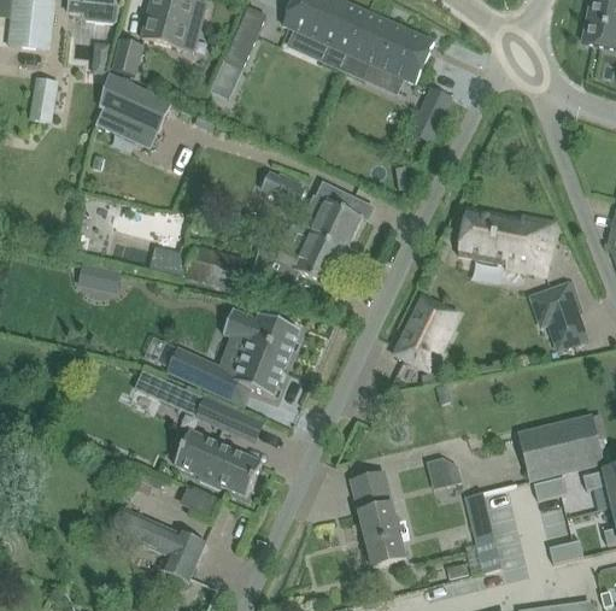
[(12,0),(7,42),(48,47),(53,0),(12,0)]
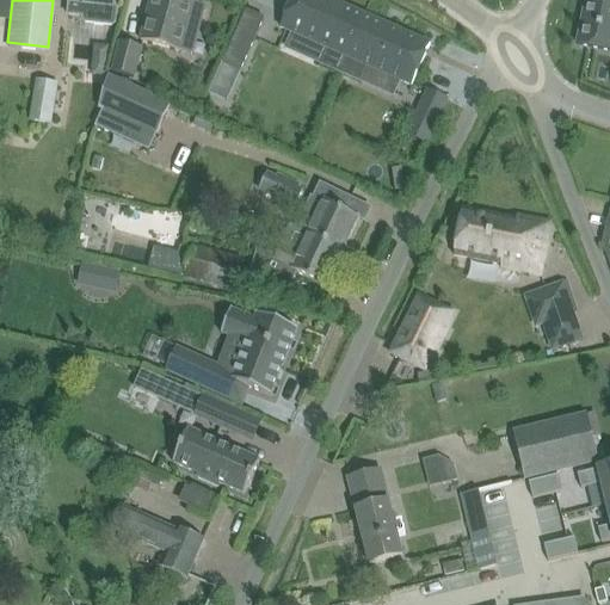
[(68,0),(67,10),(74,10),(82,11),(82,16),(85,18),(110,22),(115,19),(116,6),(114,1),(114,0),(68,0)]
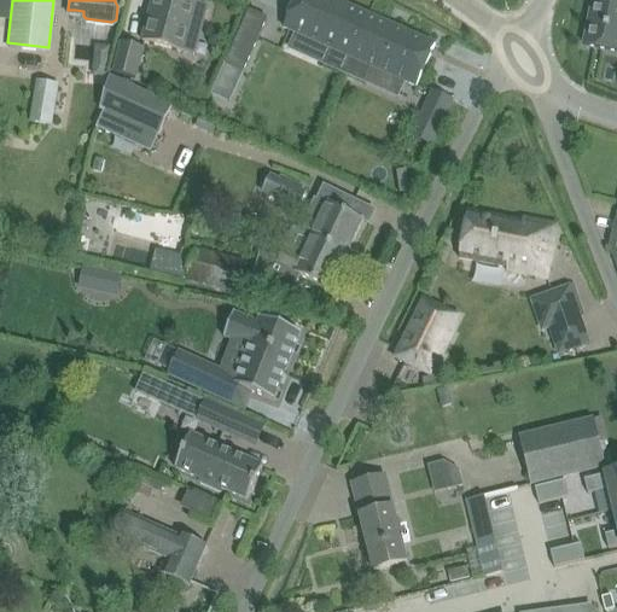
[(151,0),(141,36),(184,47),(190,24),(199,27),(207,1),(202,0),(151,0)]
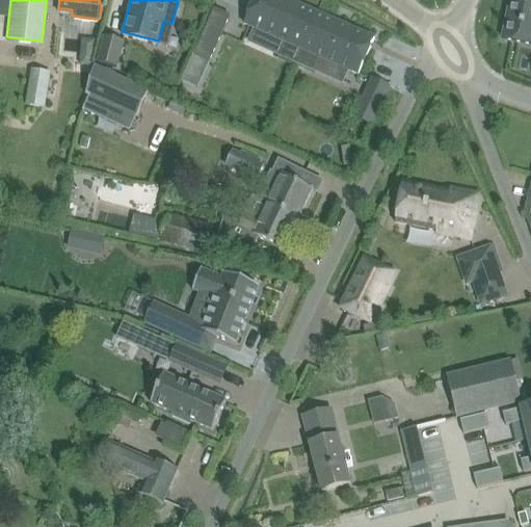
[(253,0),(243,20),(253,24),(284,38),(279,51),(277,51),(276,52),(294,59),(316,9),(294,0),(253,0)]
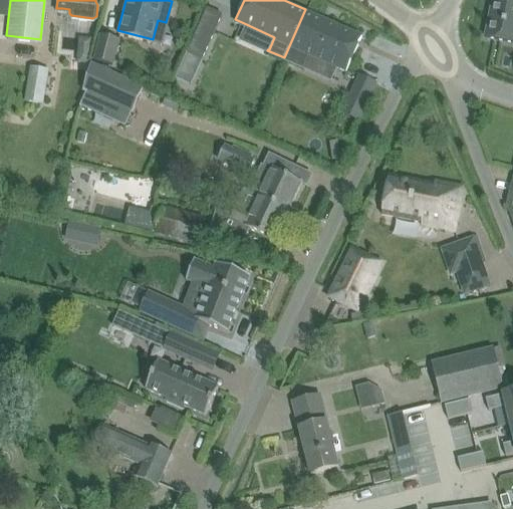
[(491,0),(485,33),(512,39),(512,37),(512,36),(512,0),(491,0)]
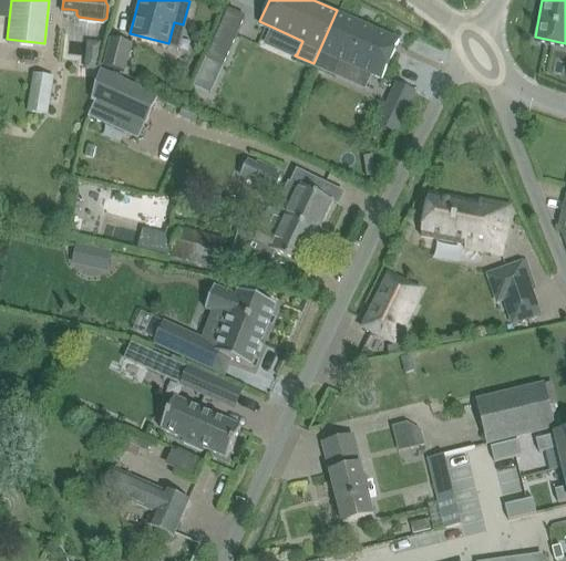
[(227,6),(213,38),(229,45),(244,12),(227,6)]
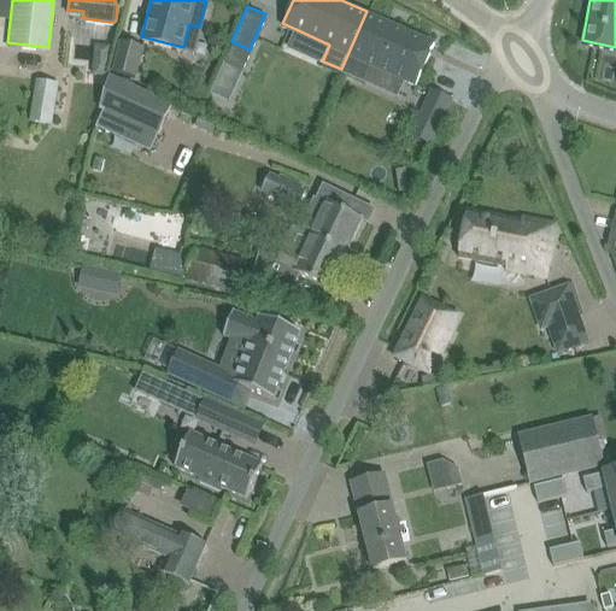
[(367,11),(341,69),(362,78),(362,76),(368,60),(404,76),(415,81),(433,40),(367,11)]
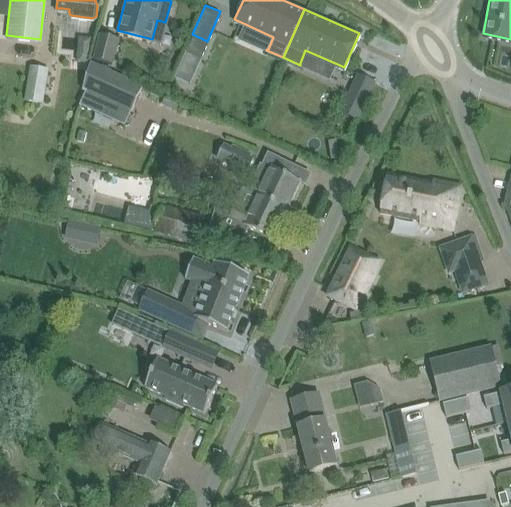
[(97,31),(90,58),(109,63),(116,36),(97,31)]
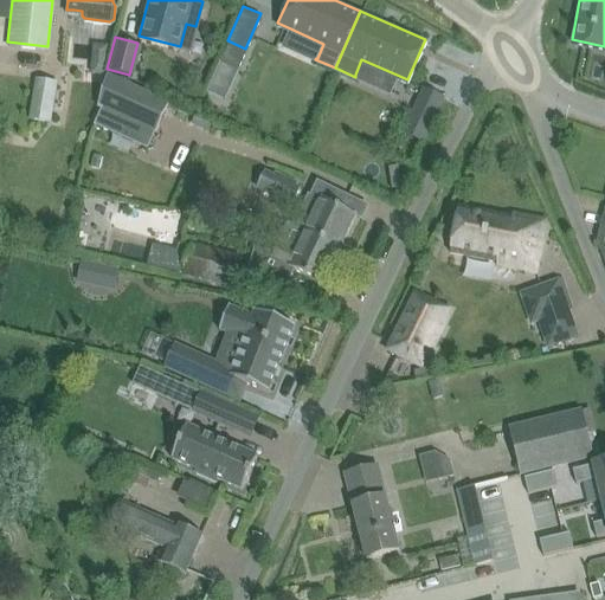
[(103,71),(103,60),(90,59),(90,70),(103,71)]
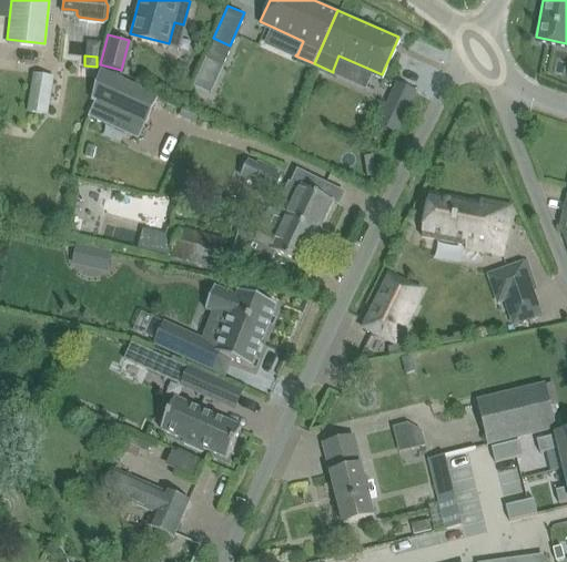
[(139,133),(145,121),(158,93),(100,68),(91,95),(94,98),(88,110),(139,133)]
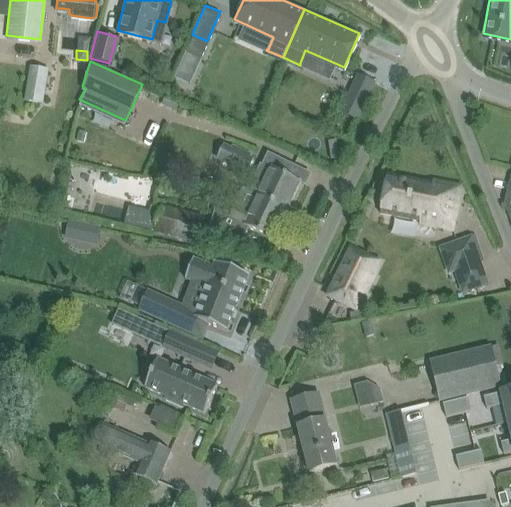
[(47,67),(28,64),(23,98),(42,101),(47,67)]
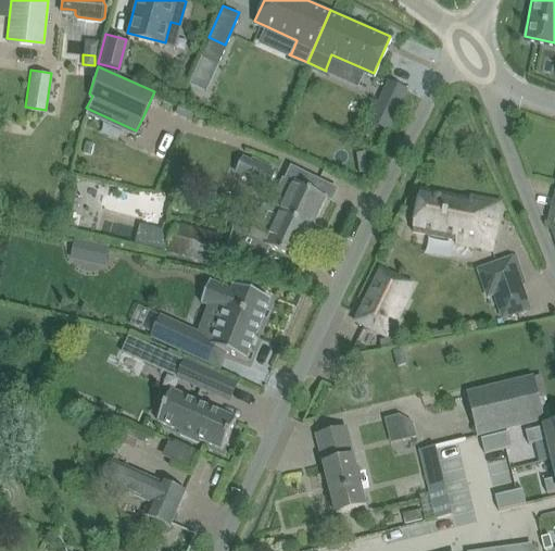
[(389,78),(377,102),(394,110),(405,86),(389,78)]
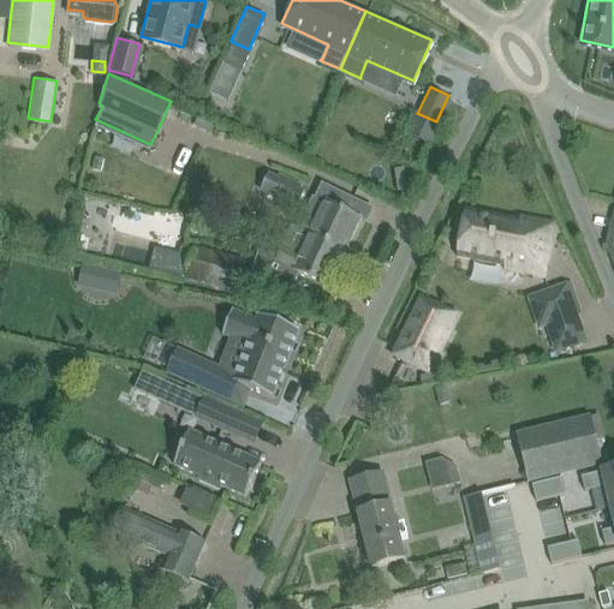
[(258,185),(296,202),(303,186),(267,169),(258,185)]
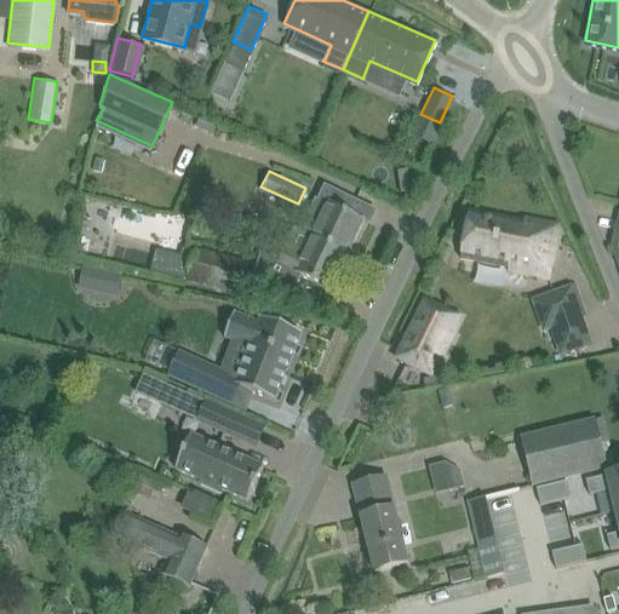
[(311,235),(347,251),(362,217),(347,208),(353,195),(324,182),(316,196),(327,201),(311,235)]
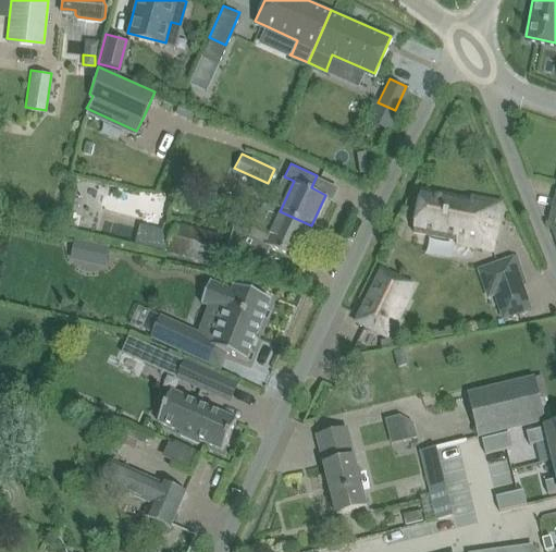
[(457,237),(456,241),(491,247),(501,199),(471,194),(471,196),(421,186),(412,229),(457,237)]
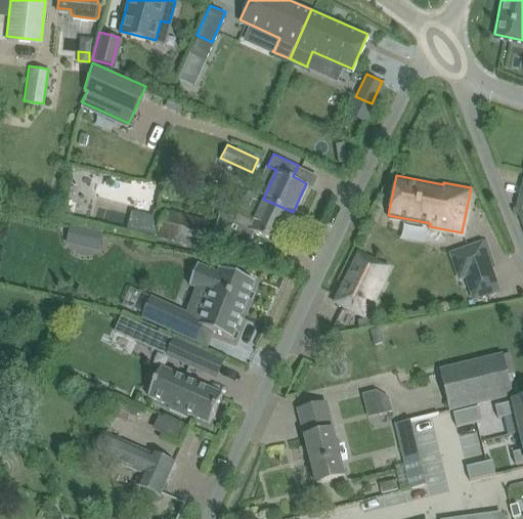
[(219,210),(213,231),(249,242),(254,230),(260,233),(278,242),(293,212),(263,199),(249,192),(248,191),(241,207),(236,215),(219,210)]
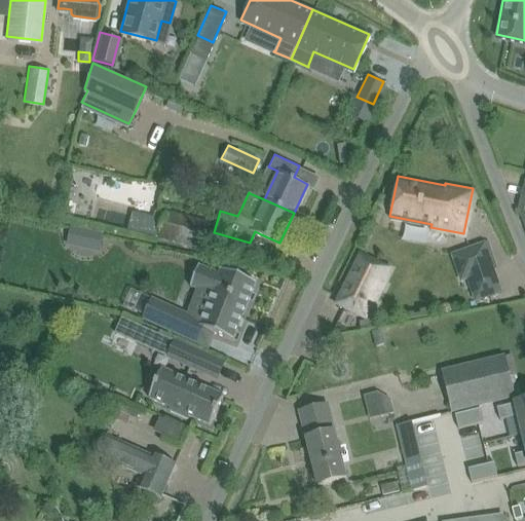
[(130,210),(125,230),(160,238),(165,219),(167,212),(159,210),(157,217),(150,215),(130,210)]
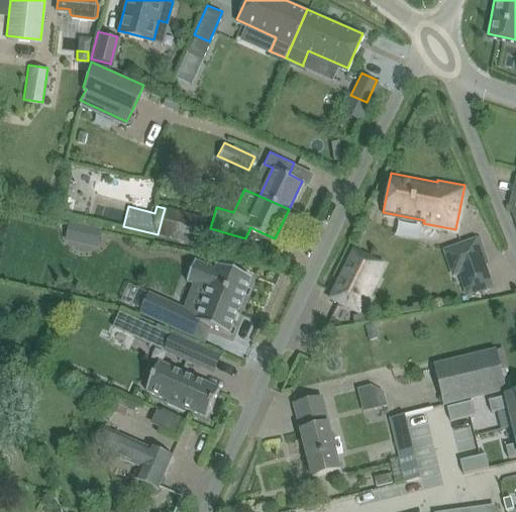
[(204,216),(165,207),(165,208),(163,215),(158,234),(198,243),(204,216)]
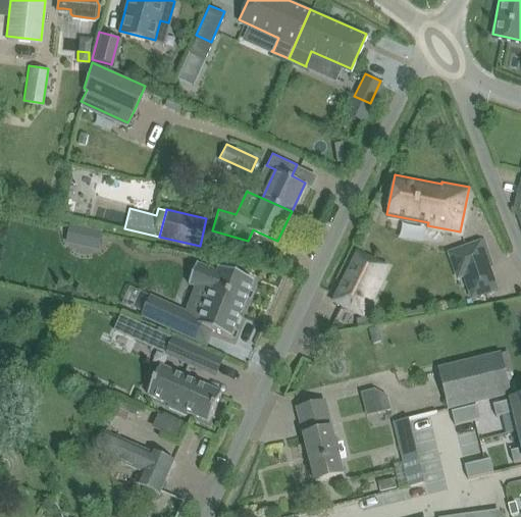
[(483,237),(463,244),(471,266),(462,269),(471,295),(497,286),(488,262),(492,261),(483,237)]
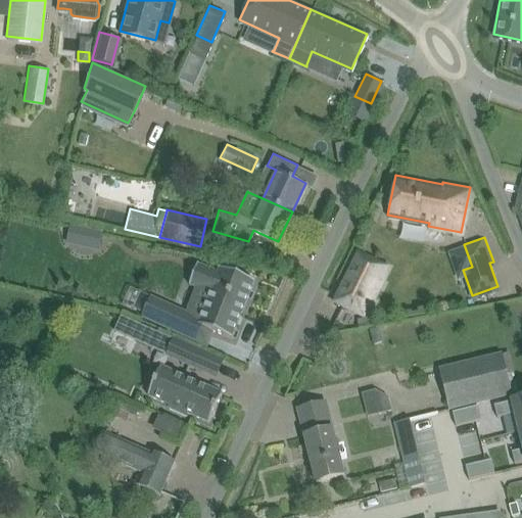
[(334,298),(363,313),(370,297),(373,299),(382,280),(379,278),(386,264),(358,249),(334,298)]
